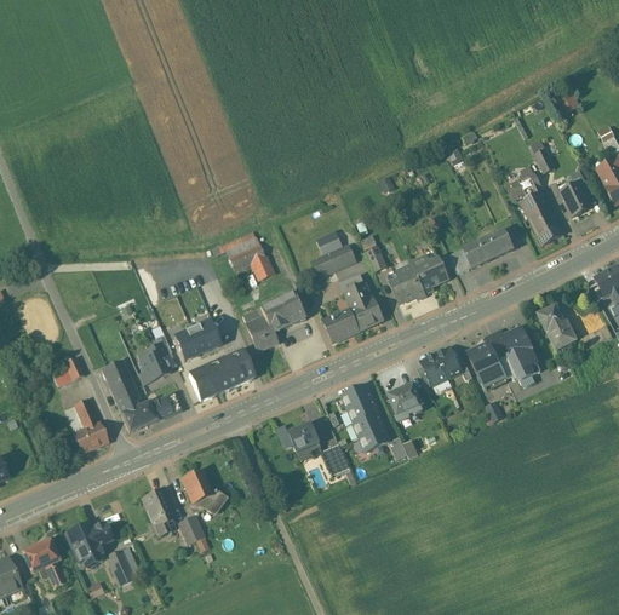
[(555,93),(565,111),(582,103),(572,84),(555,93)]
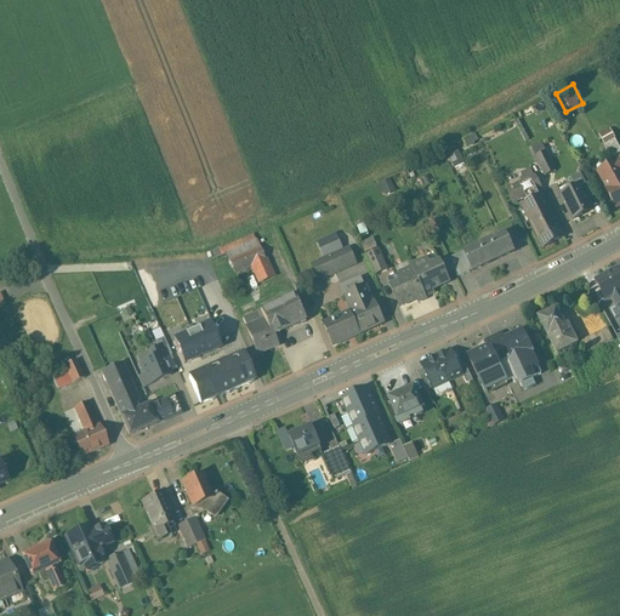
[(619,141),(612,123),(601,127),(612,152),(619,148),(619,141)]
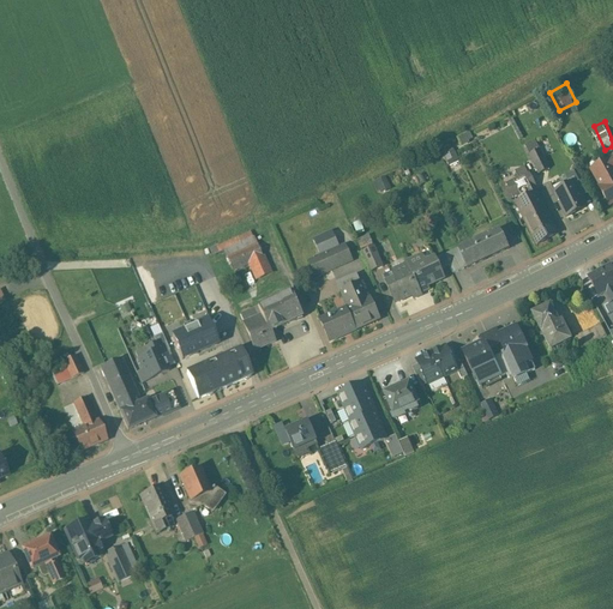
[(442,143),(450,160),(460,155),(451,138),(442,143)]
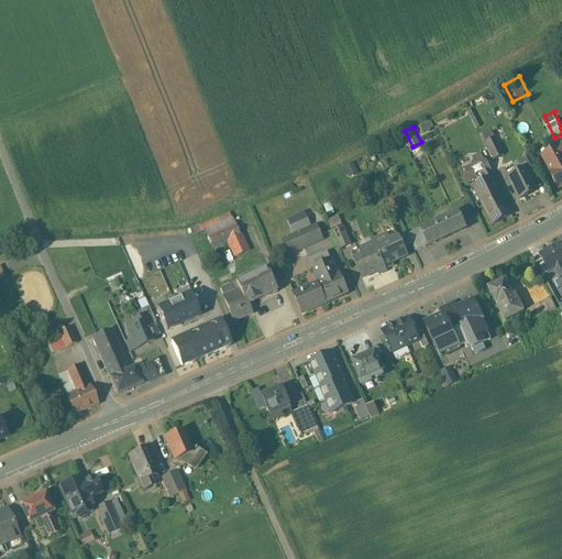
[(504,152),(495,134),(486,139),(495,156),(504,152)]
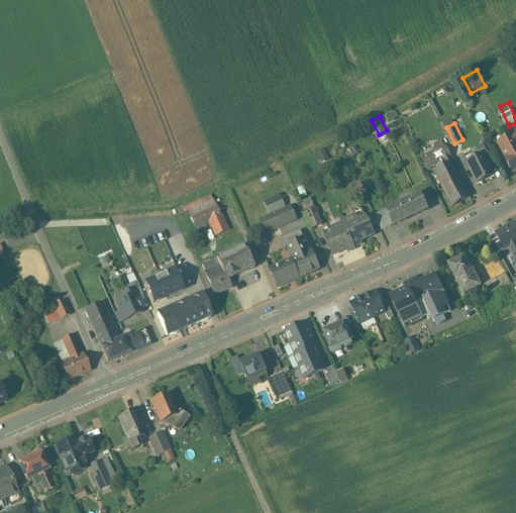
[(515,131),(499,140),(507,155),(505,156),(513,171),(515,169),(515,131)]
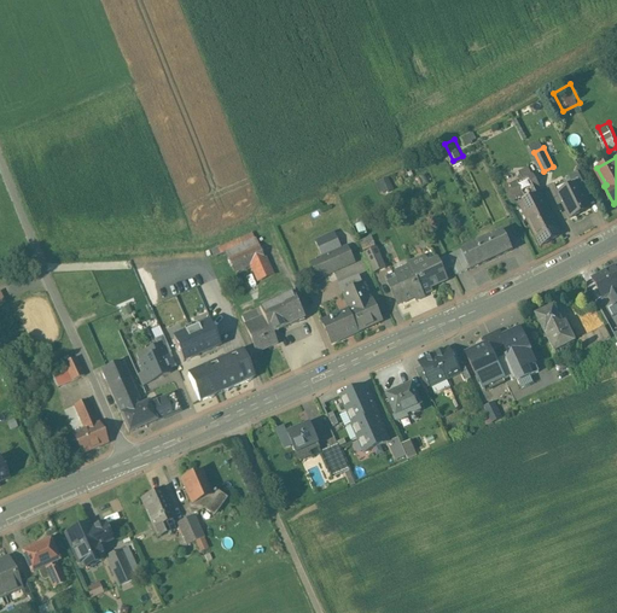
[(581,168),(569,175),(574,185),(578,182),(586,177),(581,168)]
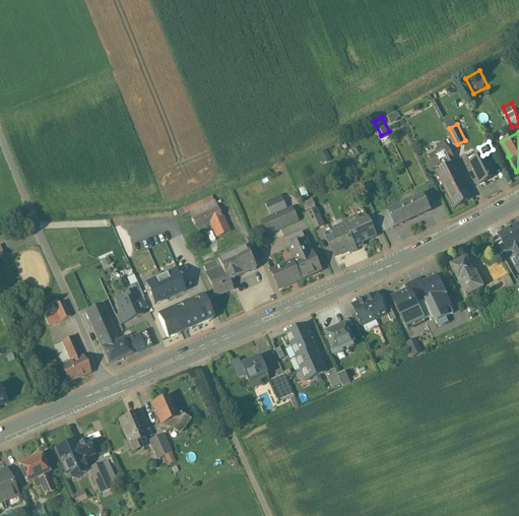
[(448,143),(430,152),(436,165),(454,155),(448,143)]
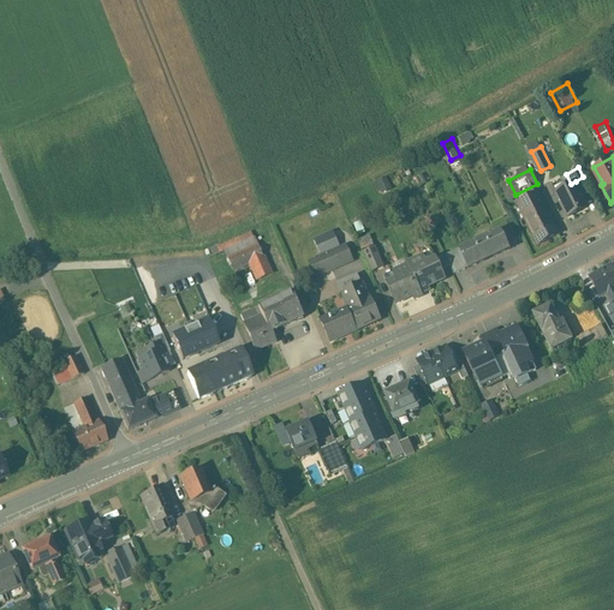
[(387,171),(375,177),(381,187),(392,183),(387,171)]
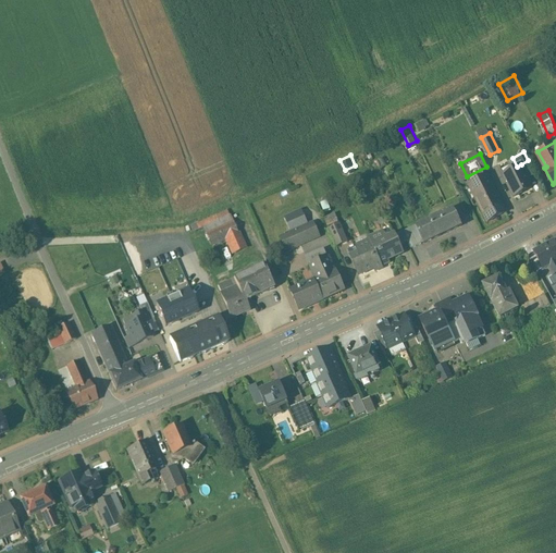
[(534,173),(528,160),(521,164),(527,176),(534,173)]
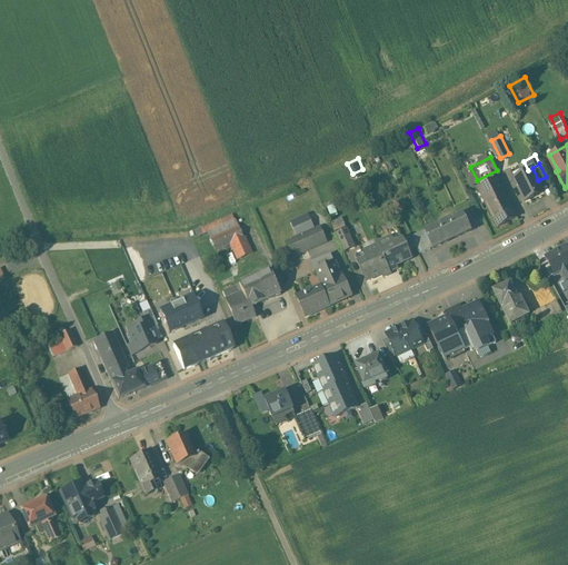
[(538,180),(532,168),(528,170),(515,177),(525,199),(544,190),(538,180)]
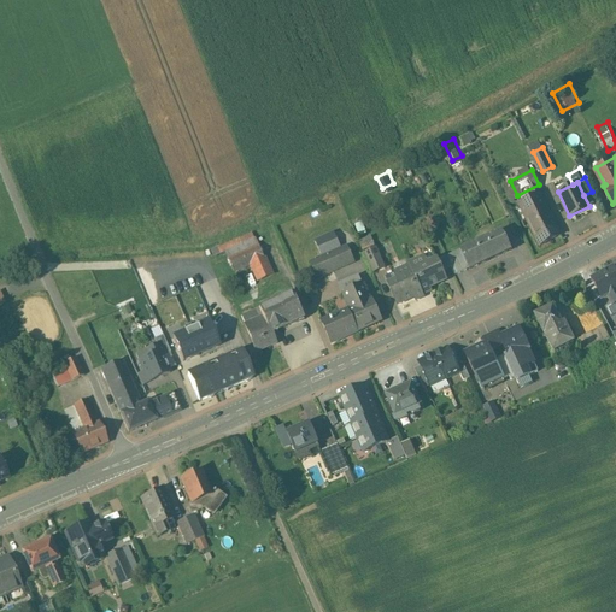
[(537,194),(520,201),(541,242),(559,233),(550,215),(547,216),(537,194)]
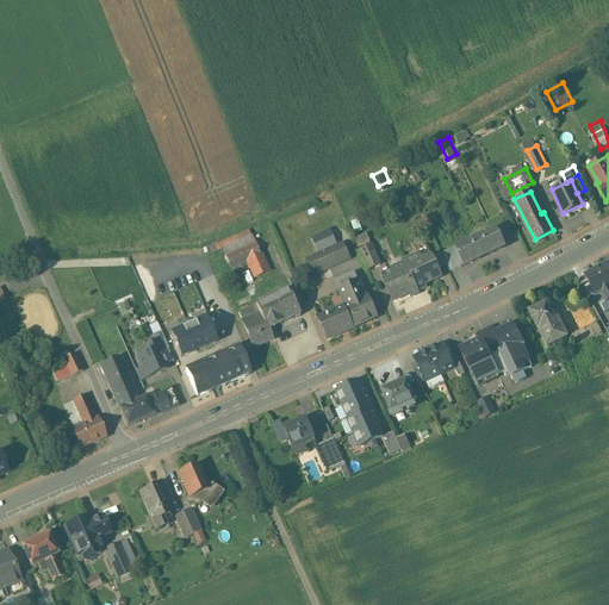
[(497,225),(457,244),(465,263),(505,244),(497,225)]
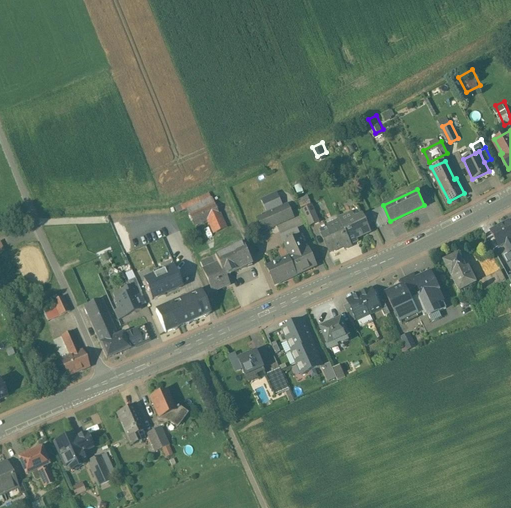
[(211,196),(188,206),(191,211),(213,201),(211,196)]
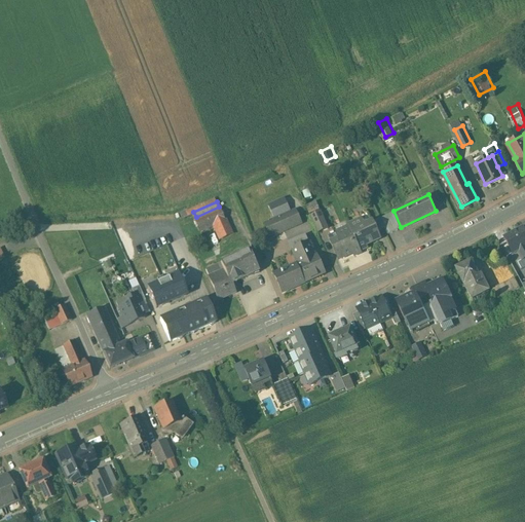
[(219,207),(196,217),(201,228),(214,223),(224,218),(219,207)]
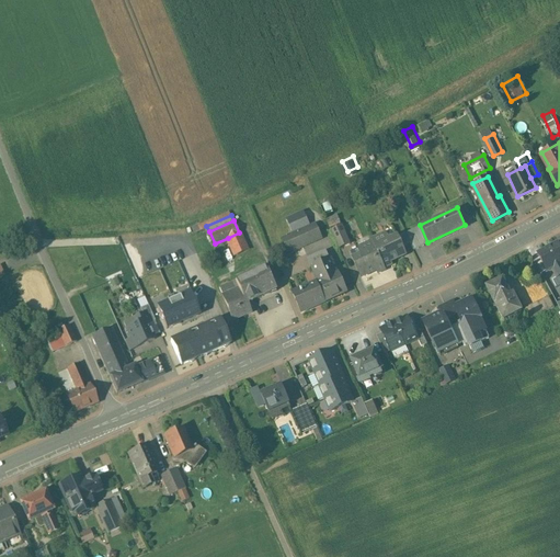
[(316,220),(297,229),(303,243),(322,235),(316,220)]
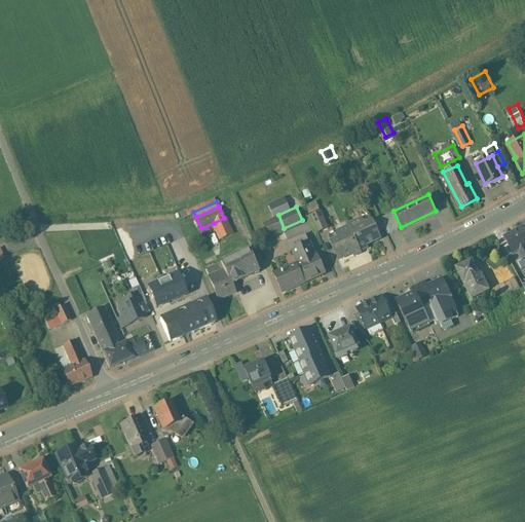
[(322,209),(310,213),(317,230),(329,225),(322,209)]
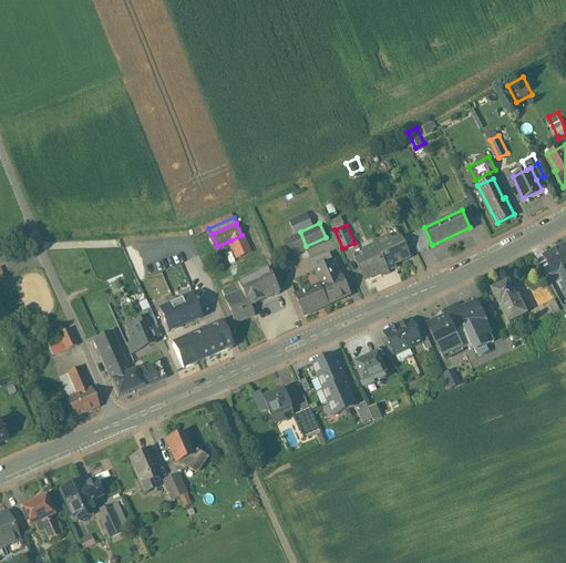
[(300,232),(286,237),(292,252),(306,246),(300,232)]
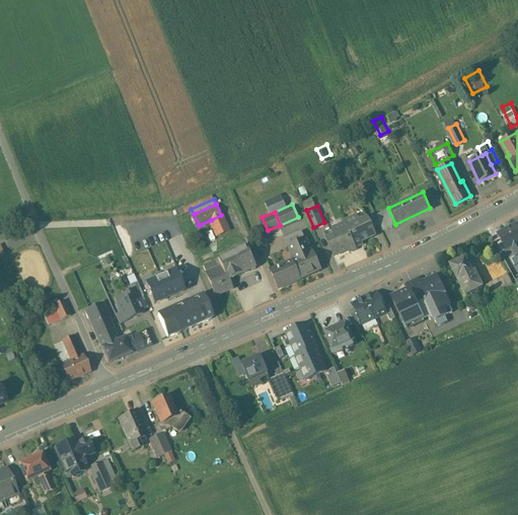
[(367,217),(360,220),(356,213),(345,219),(345,221),(356,245),(362,242),(361,240),(375,234),(367,217)]
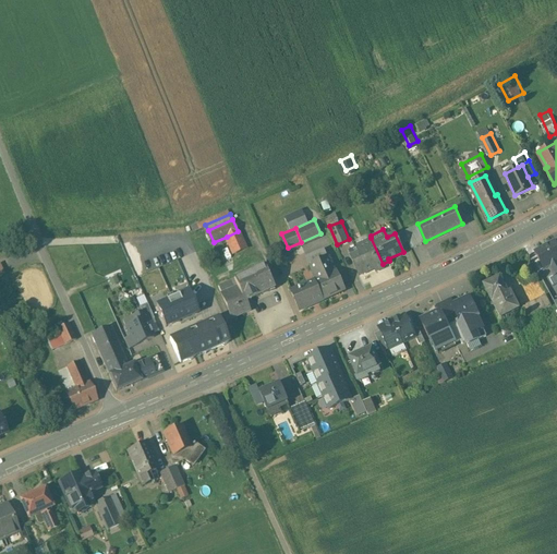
[(238,231),(227,237),(233,251),(245,245),(239,231),(238,231)]
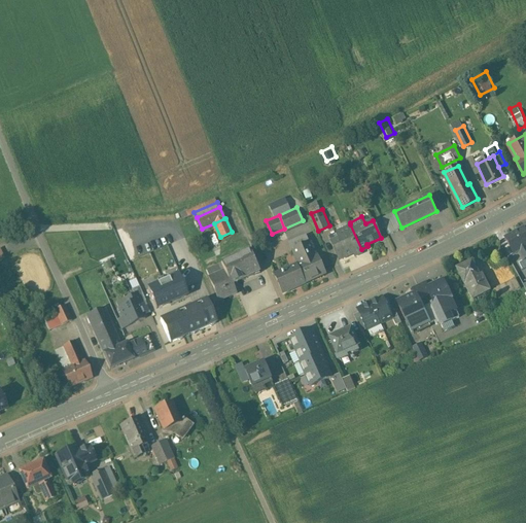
[(350,224),(338,231),(341,237),(332,241),(340,257),(354,251),(355,254),(362,250),(361,249),(350,224)]
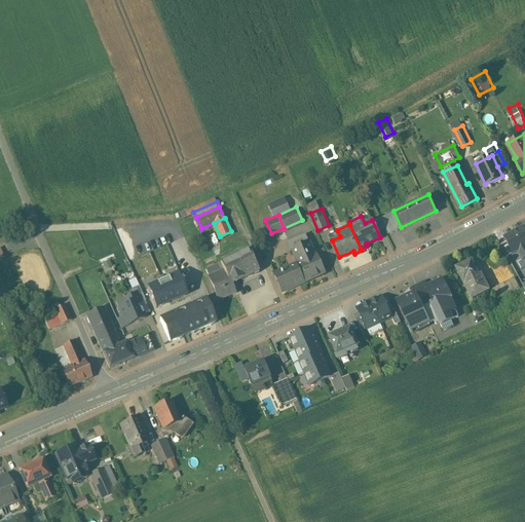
[(524,228),(523,225),(504,235),(513,251),(518,249),(523,258),(518,261),(522,267),(524,265),(524,228)]
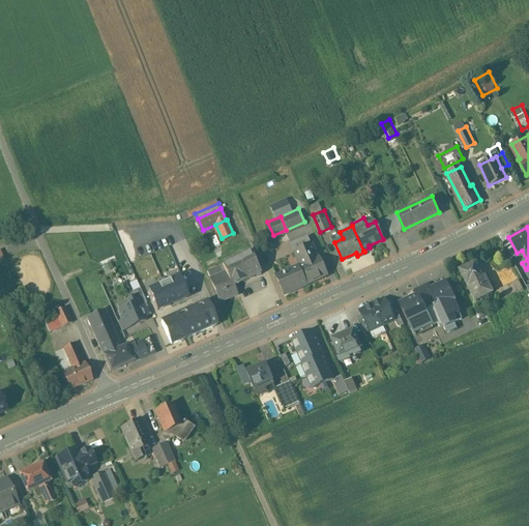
[(307,235),(292,242),(301,263),(299,264),(307,282),(327,272),(320,255),(319,255),(313,240),(311,241),(307,235)]
